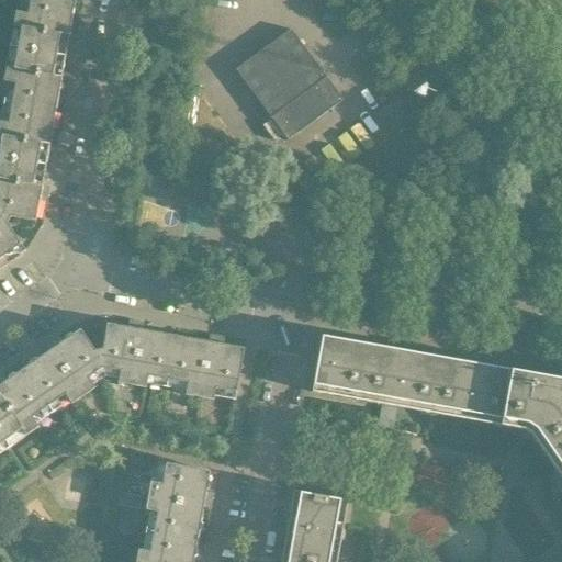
[(30,0),(27,15),(15,13),(10,47),(65,58),(68,37),(76,40),(79,24),(71,23),(75,2),(64,0),(30,0)]
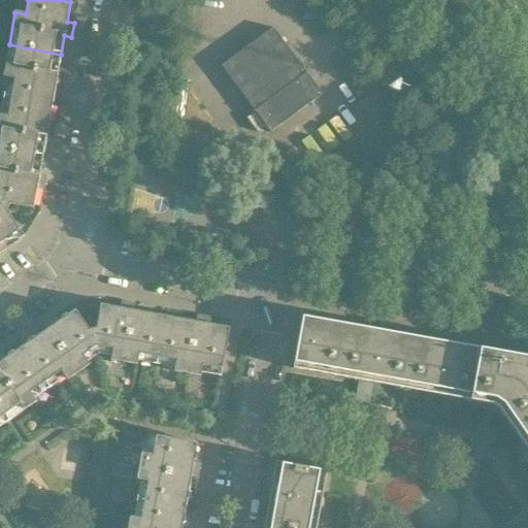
[(305,73),(273,29),(222,66),(254,110),(253,111),(254,113),(256,112),(271,133),(323,96),(307,74),(308,73),(307,72),(305,73)]
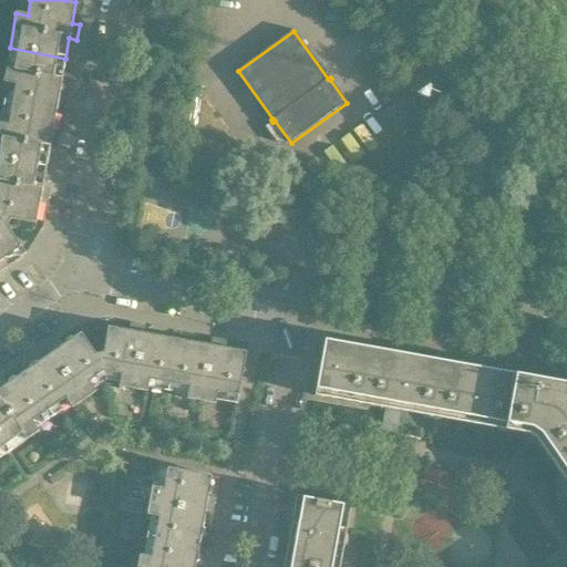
[(65,59),(10,48),(3,83),(14,85),(11,105),(55,113),(59,93),(68,94),(70,80),(62,79),(65,59)]
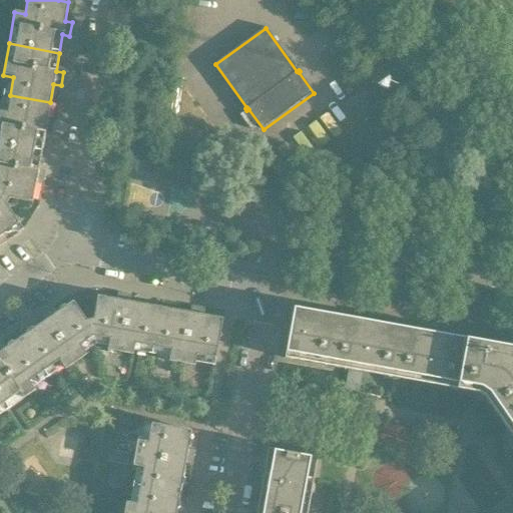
[(370,83),(387,72),(379,62),(363,73),(370,83)]
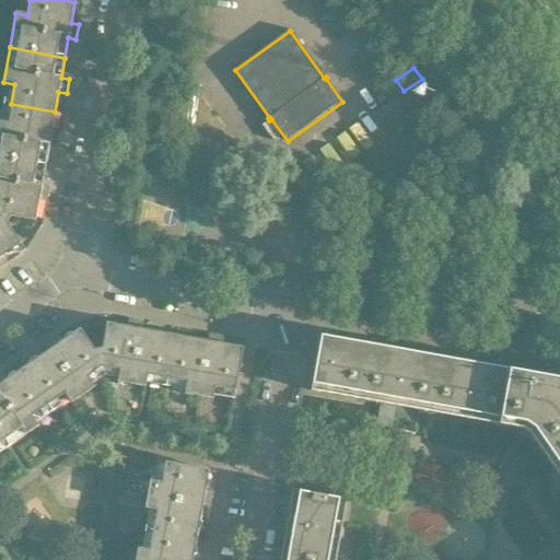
[(0,121),(0,156),(45,165),(49,146),(57,148),(59,133),(51,131),(55,112),(11,104),(8,124),(0,121)]
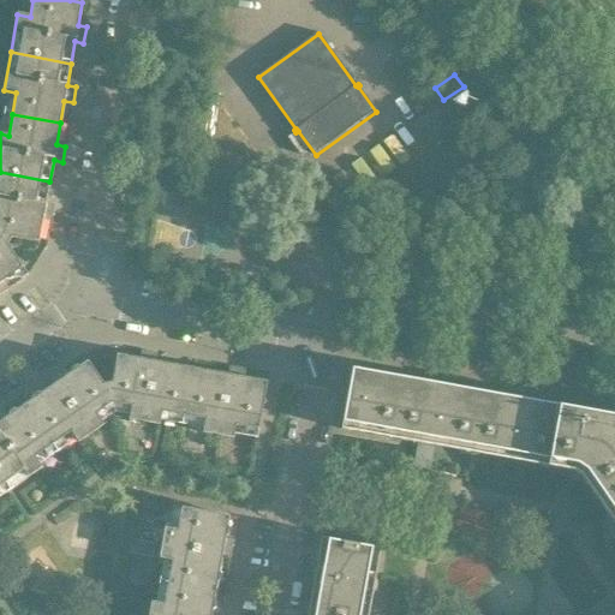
[(49,181),(0,172),(0,236),(9,242),(11,238),(39,243),(43,220),(52,221),(54,206),(46,204),(49,181)]
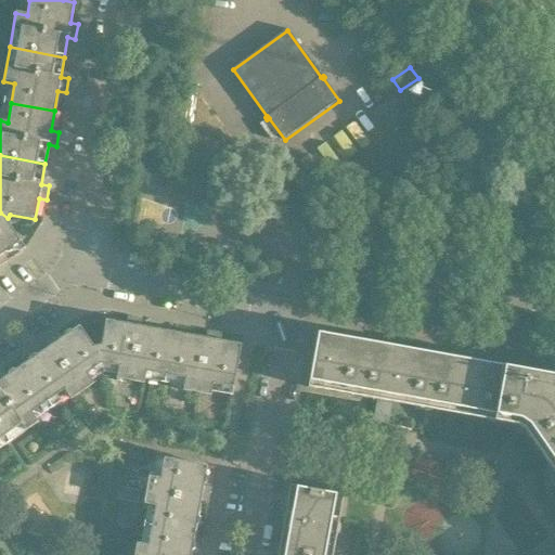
[(21,242),(5,221),(8,218),(0,213),(0,266),(8,261),(2,254),(4,253),(9,254),(12,250),(13,247),(21,242)]
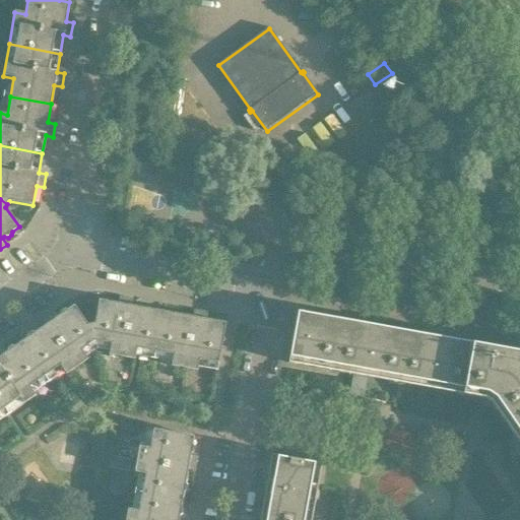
[(153,360),(161,312),(131,306),(133,299),(120,297),(118,304),(99,300),(94,323),(90,324),(94,341),(111,344),(109,354),(135,360),(135,356),(153,360)]
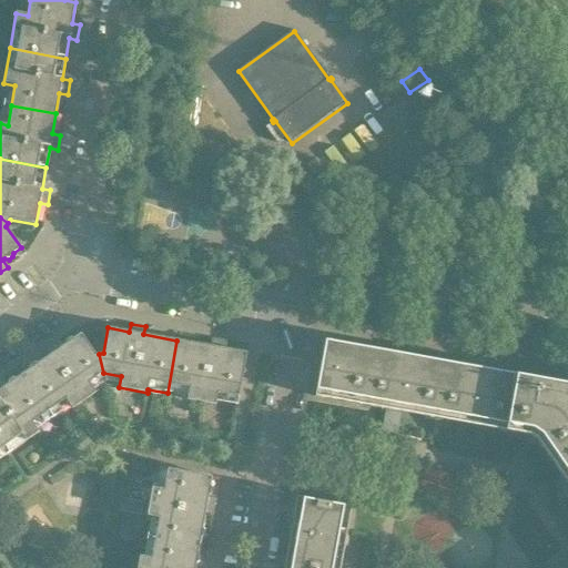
[(89,383),(103,373),(99,354),(95,355),(81,334),(73,340),(69,338),(66,342),(64,345),(62,346),(58,340),(46,348),(51,355),(38,364),(34,363),(30,366),(29,369),(23,374),(53,417),(70,406),(72,409),(95,393),(89,383)]
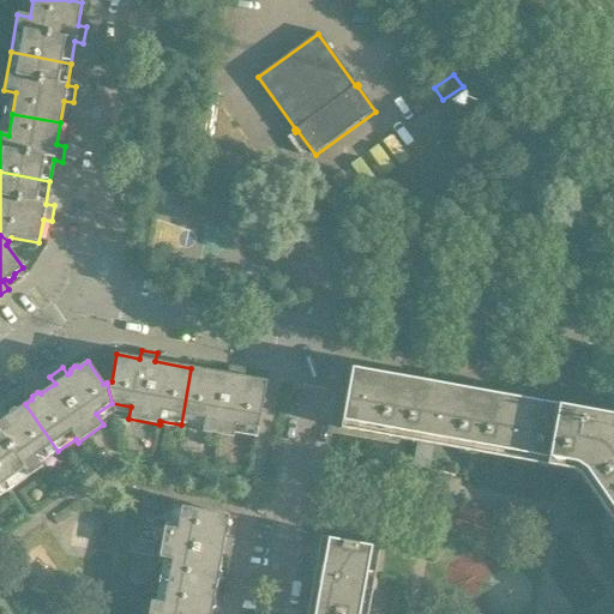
[(265,403),(263,398),(266,381),(244,378),(245,368),(229,366),(228,374),(191,368),(181,425),(182,425),(184,416),(204,420),(202,433),(233,438),(235,426),(258,429),(262,405),(265,403)]
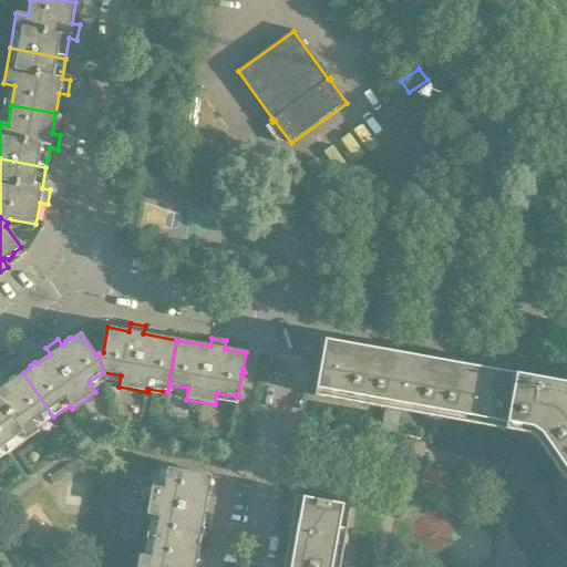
[(566,566),(566,399),(563,393),(558,391),(537,387),(539,379),(350,346),(349,353),(323,348),(315,397),(528,435),(535,439),(566,485),(566,566)]
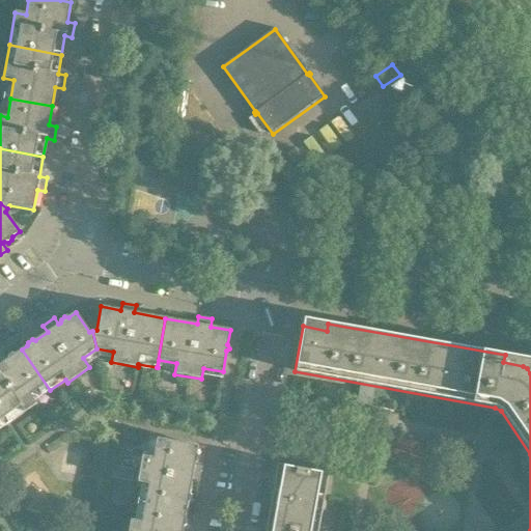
[(30,395),(45,385),(49,391),(50,390),(22,350),(15,354),(11,354),(8,356),(7,359),(5,361),(1,355),(0,355),(0,411),(8,423),(36,404),(30,395)]
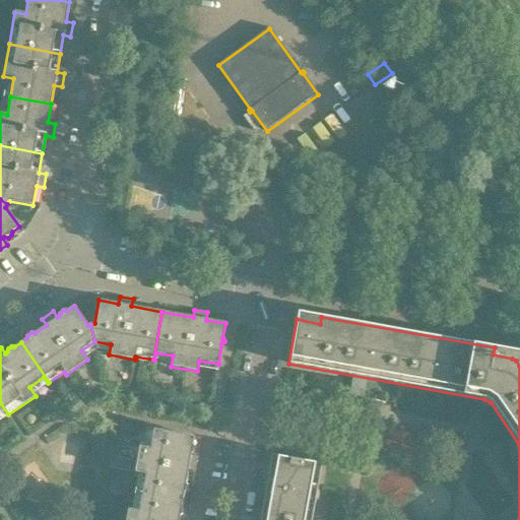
[(0,419),(8,414),(0,402),(0,419)]
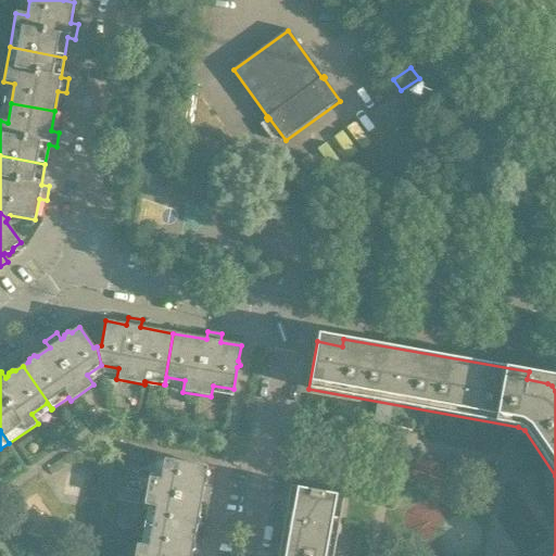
[(209,503),(211,489),(203,488),(203,485),(206,483),(207,479),(205,476),(207,467),(156,457),(155,459),(147,457),(143,478),(148,479),(143,505),(155,507),(152,526),(143,525),(143,526),(194,535),(197,527),(199,525),(200,520),(198,517),(201,502),(209,503)]
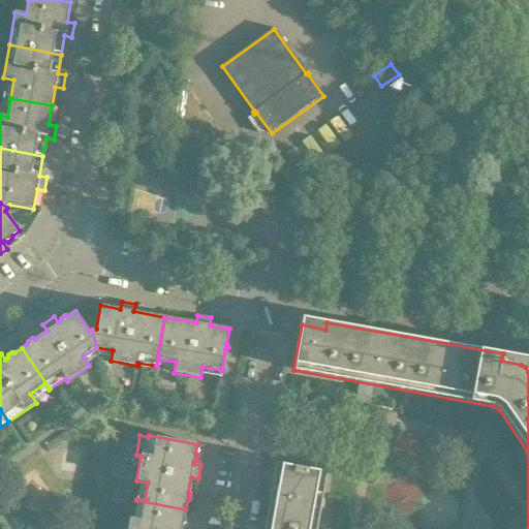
[(277,528),(316,528),(323,494),(327,472),(276,463),(272,486),(278,488),(275,505),(269,504),(265,527),(277,528)]
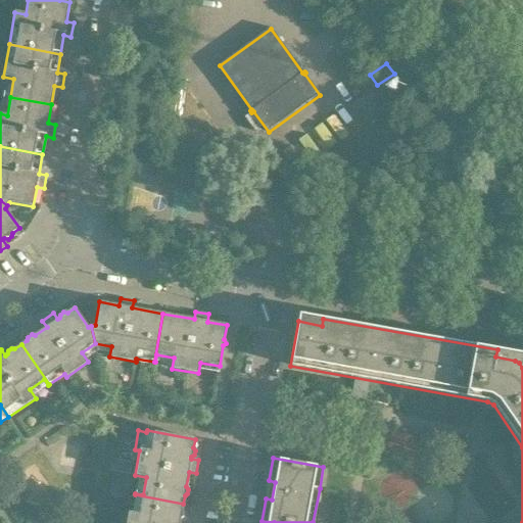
[(179,522),(180,519),(183,517),(184,513),(182,510),(183,504),(135,494),(132,513),(128,512),(126,522),(179,522)]
